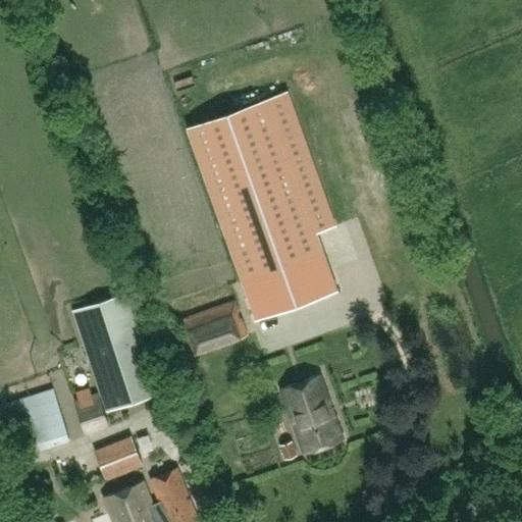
[(285,91),(186,127),(243,281),(322,251),(315,231),(334,224),(285,91)]
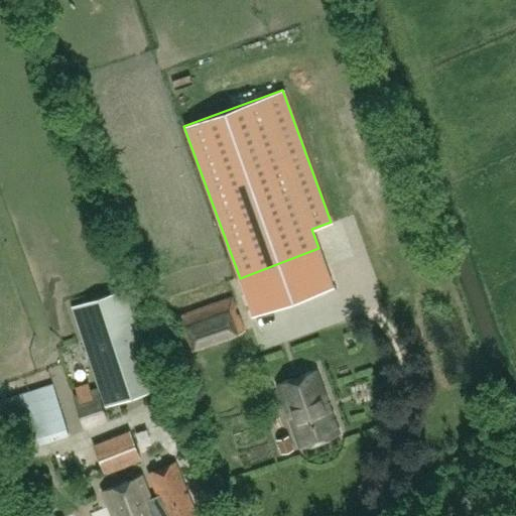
[(318,248),(240,278),(252,314),(333,285),(318,248)]
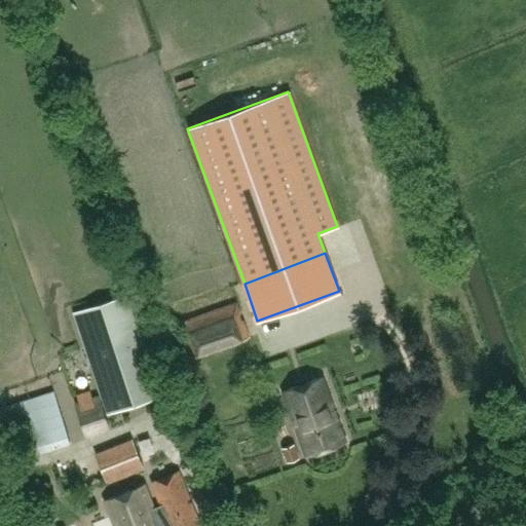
[(128,296),(73,314),(107,415),(162,397),(128,296)]
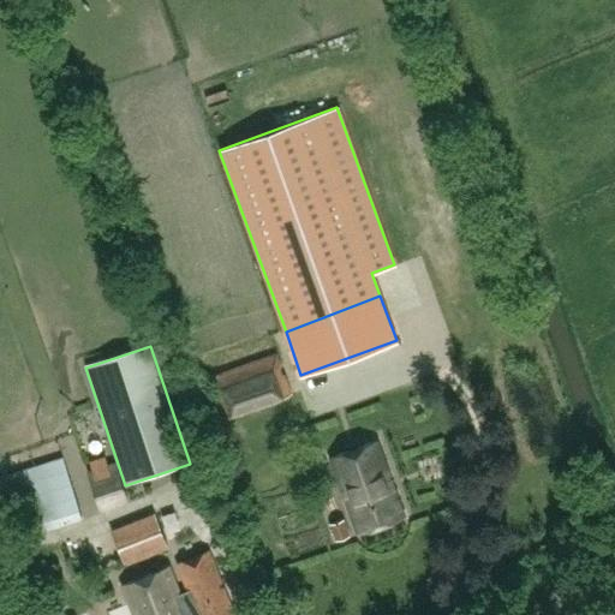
[(293,393),(279,352),(209,376),(225,417),(293,393)]
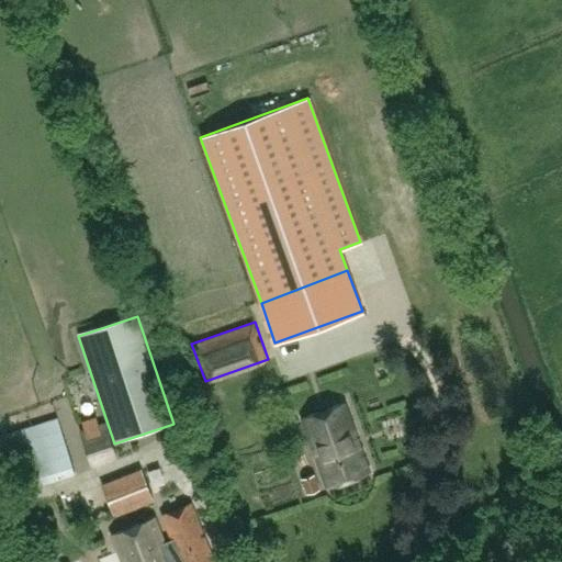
[(348,401),(299,418),(325,491),(371,473),(357,434),(359,433),(348,401)]
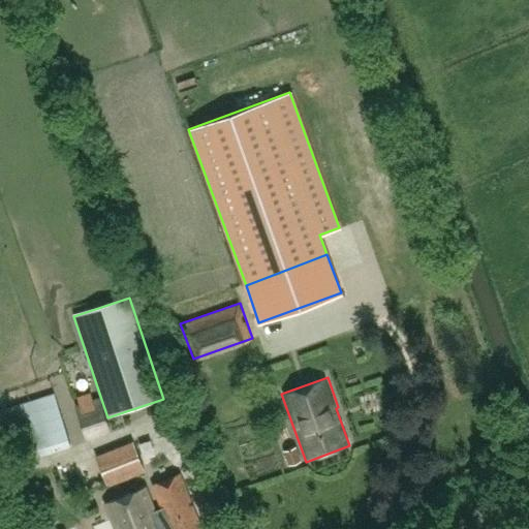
[(38,444),(21,449),(24,460),(75,443),(60,394),(25,404),(38,444)]
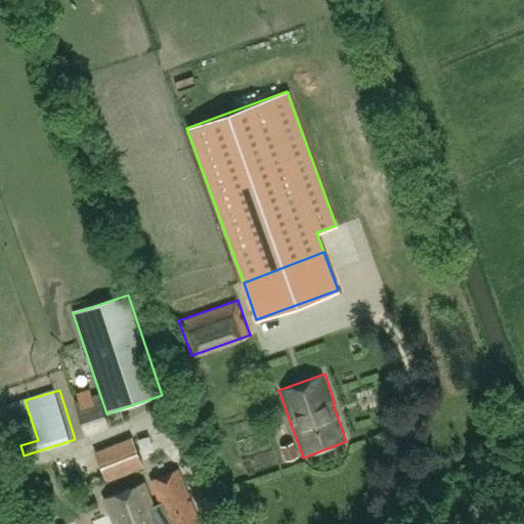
[(110,429),(99,395),(72,404),(84,439),(110,429)]
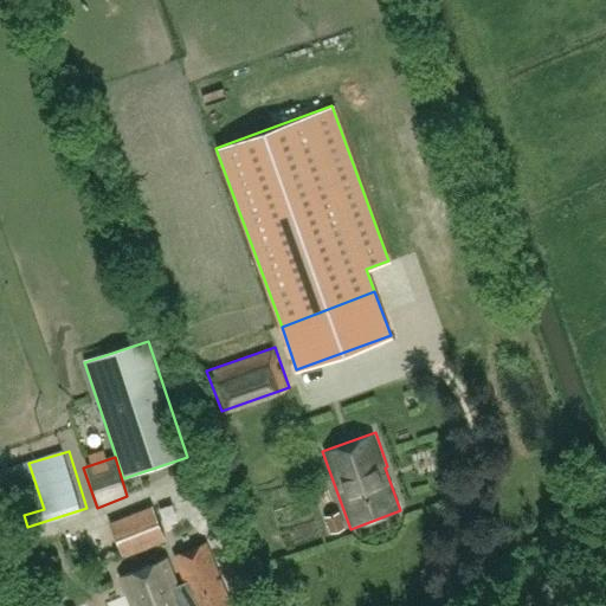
[(150,508),(110,524),(123,556),(163,540),(150,508)]
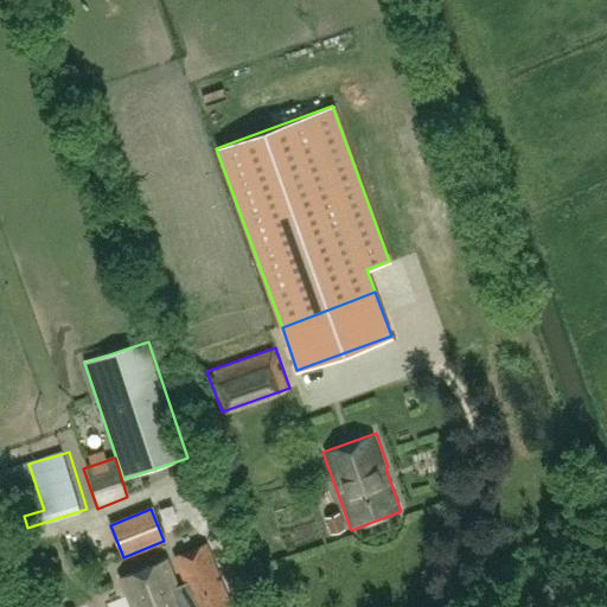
[(325,518),(331,536),(345,531),(339,513),(325,518)]
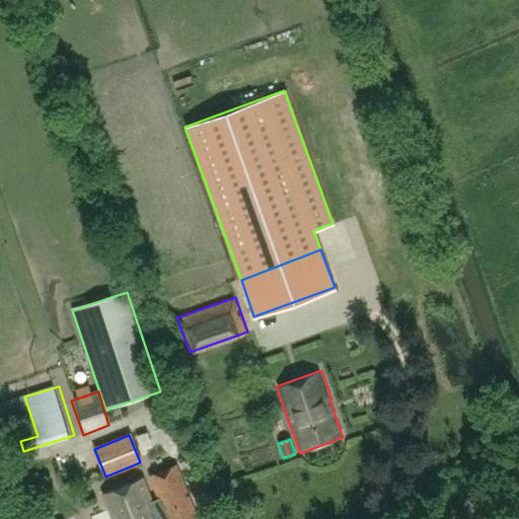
[(156,518),(142,479),(103,495),(113,518),(197,518),(176,465),(148,476),(164,518),(156,518)]
